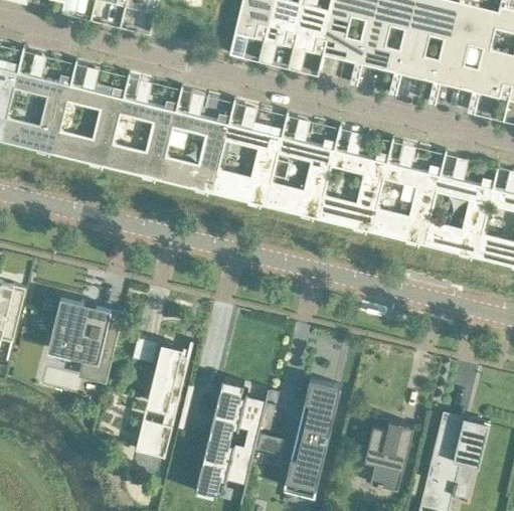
[(158,1),(158,0),(126,0),(124,8),(126,8),(146,13),(148,0),(155,0),(157,0),(158,1)]
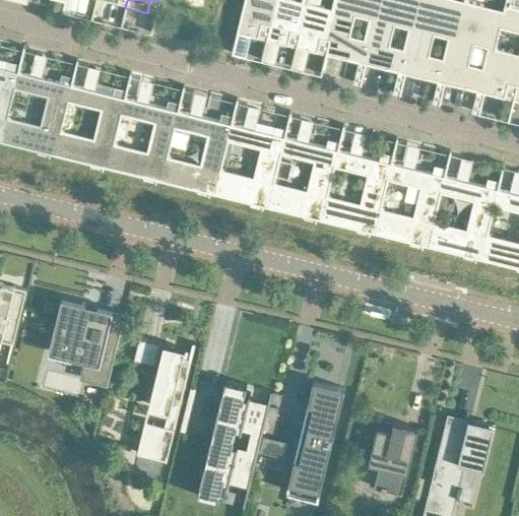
[(276,0),(244,0),(236,35),(238,36),(257,41),(261,25),(269,27),(276,0)]
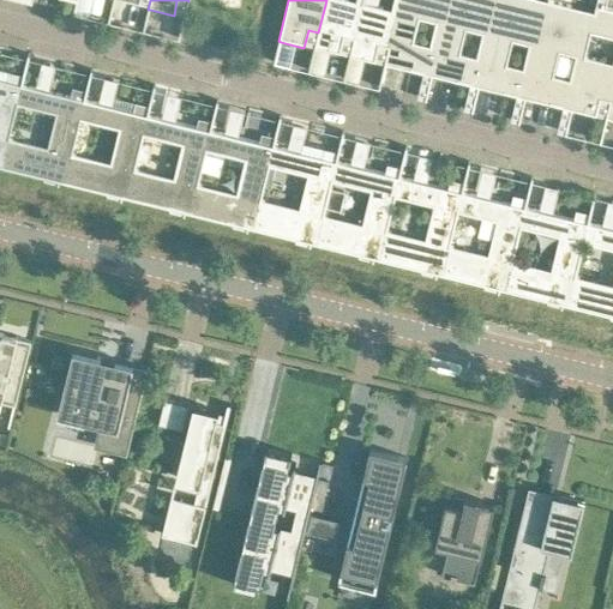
[(362,6),(364,0),(358,0),(356,5),(338,0),(326,0),(318,32),(313,50),(316,50),(340,56),(343,38),(353,41),(354,41),(362,6)]
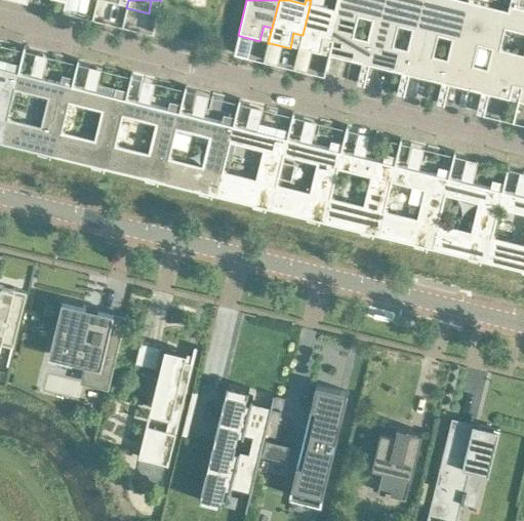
[(323,40),(331,42),(332,43),(343,0),(337,0),(334,11),(310,5),(303,35),(301,35),(297,50),(299,50),(320,55),(323,40)]
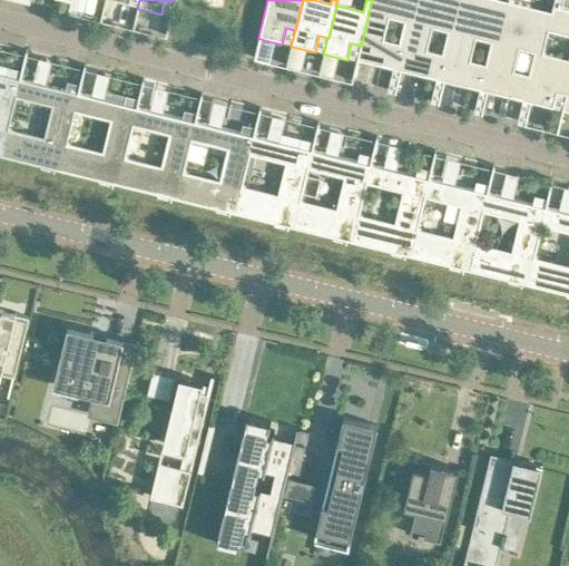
[(400,72),(400,74),(418,0),(372,0),(361,47),(360,46),(356,62),(357,62),(400,72)]
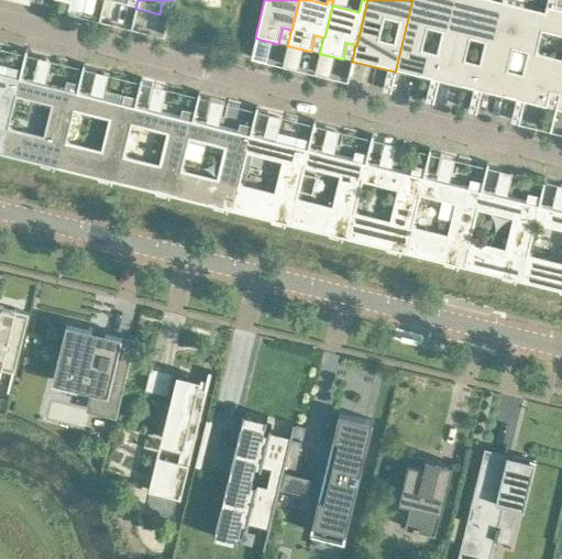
[(412,0),(395,73),(396,73),(437,83),(438,83),(458,0),(412,0)]
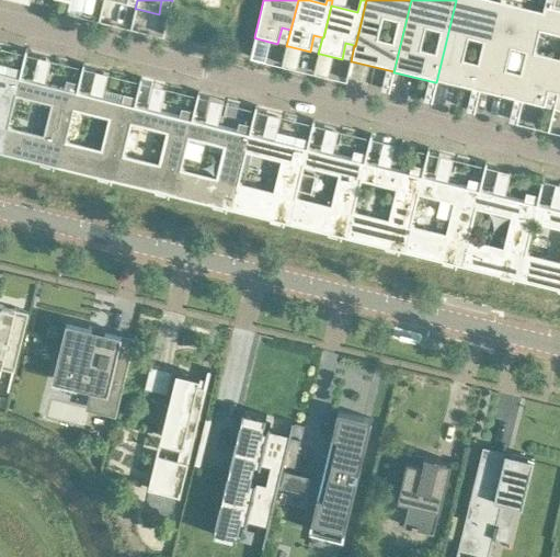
[(456,0),(436,82),(437,82),(454,87),(478,92),(479,93),(501,4),(484,0),(456,0)]
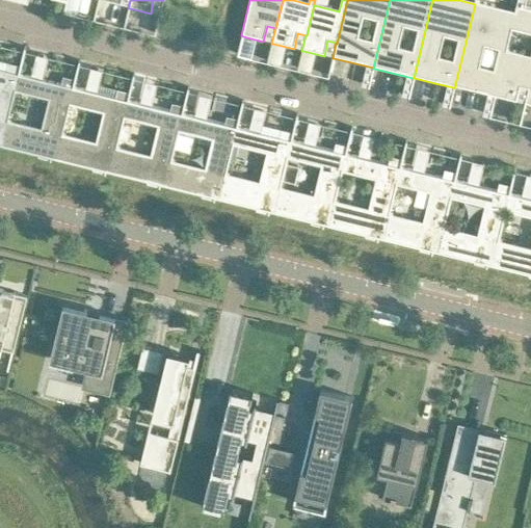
[(514,14),(510,30),(530,34),(530,56),(506,51),(495,98),(515,103),(520,88),(528,90),(530,78),(530,10),(524,9),(526,0),(516,0),(514,14)]
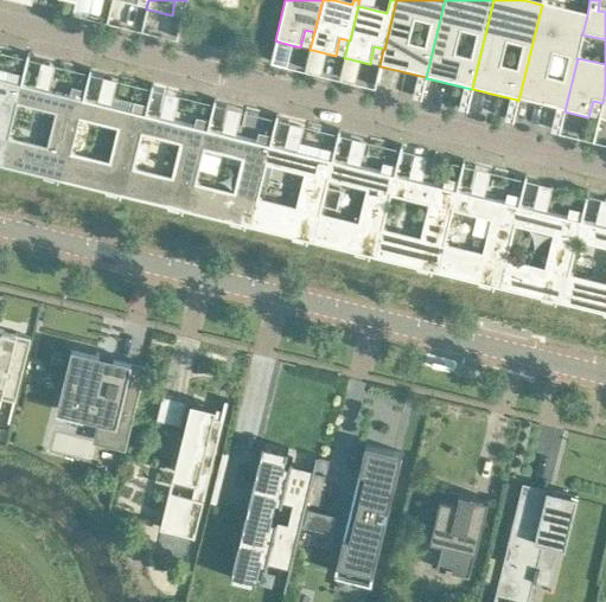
[(542,5),(518,101),(520,101),(563,111),(565,111),(578,58),(582,34),(587,15),(542,5)]
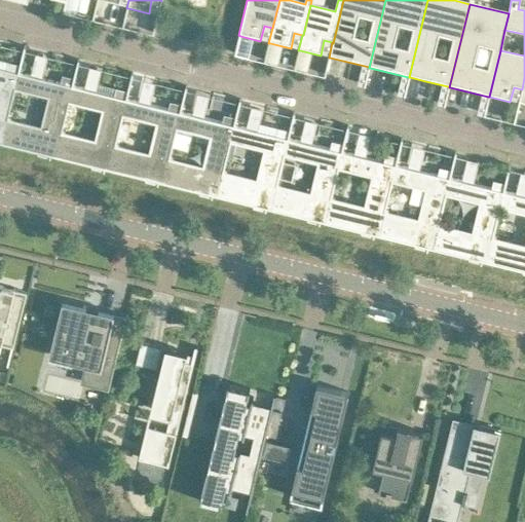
[(0,146),(1,146),(7,121),(14,91),(17,75),(19,76),(21,68),(19,68),(7,65),(5,73),(0,70),(0,146)]
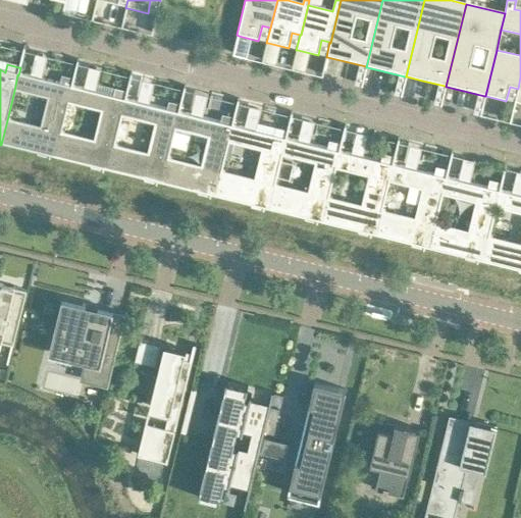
[(42,128),(7,120),(1,145),(37,154),(37,155),(48,158),(48,159),(49,159),(50,157),(54,158),(60,133),(67,104),(71,88),(73,81),(72,80),(61,78),(59,85),(18,75),(17,74),(14,91),(49,99),(42,128)]
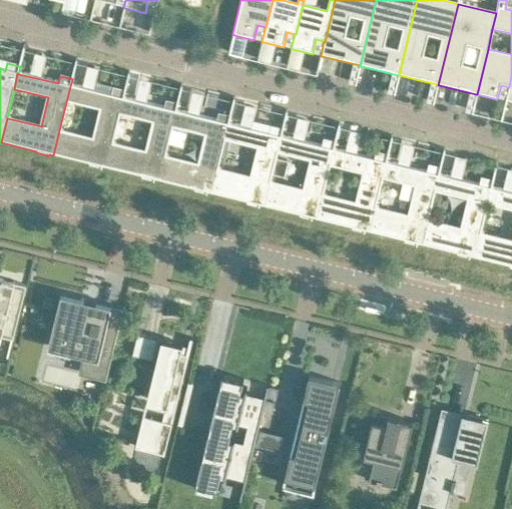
[(59,130),(53,155),(89,163),(88,165),(100,168),(100,169),(101,169),(102,167),(105,167),(111,143),(118,114),(122,99),(123,99),(125,92),(123,91),(112,88),(110,96),(70,86),(66,102),(100,110),(93,139),(59,130)]
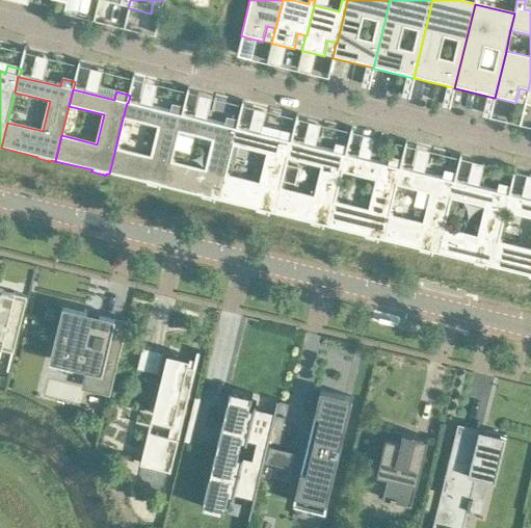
[(151,158),(115,149),(109,174),(147,183),(147,185),(158,188),(158,189),(159,189),(160,186),(164,187),(170,162),(178,132),(181,116),(182,116),(184,108),(183,108),(171,105),(169,113),(128,103),(127,103),(123,119),(158,128),(151,158)]
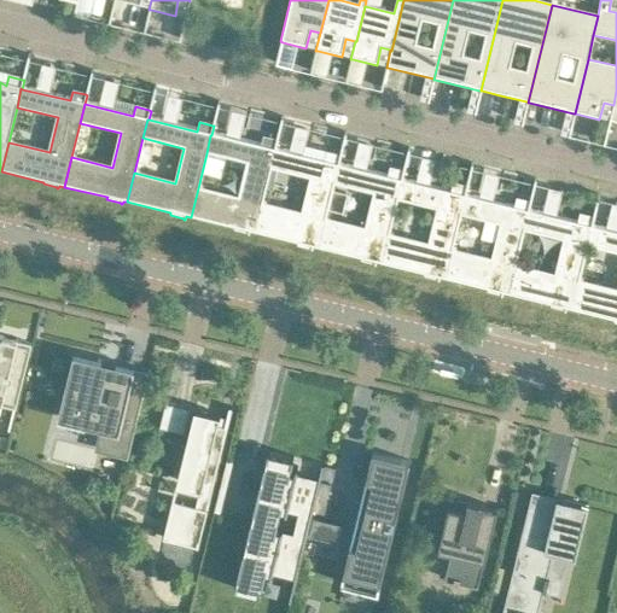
[(239,198),(198,188),(191,217),(233,228),(233,231),(248,233),(246,235),(249,235),(249,232),(254,233),(261,204),(269,169),(274,151),(275,151),(278,141),(275,141),(262,138),(260,147),(211,135),(210,135),(207,153),(248,164),(239,198)]
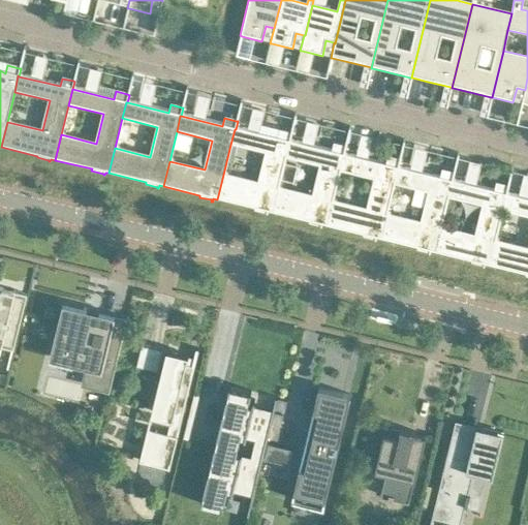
[(258,183),(223,175),(217,199),(254,209),(254,210),(266,213),(266,215),(267,215),(268,212),(272,213),(278,188),(285,158),(288,143),(289,143),(291,134),(290,134),(279,131),(277,140),(236,129),(235,129),(230,145),(266,153),(258,183)]
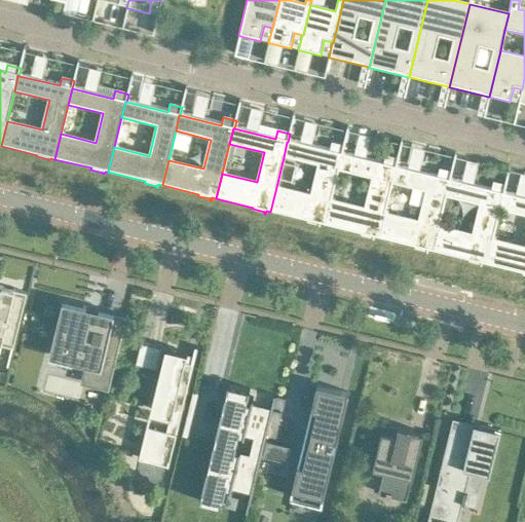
[(276,187),(270,212),(306,221),(306,222),(319,225),(317,226),(320,227),(320,224),(324,225),(330,200),(337,171),(341,154),(342,155),(344,147),(342,147),(331,144),(329,152),(288,142),(287,142),(284,157),(319,165),(311,195),(276,187)]
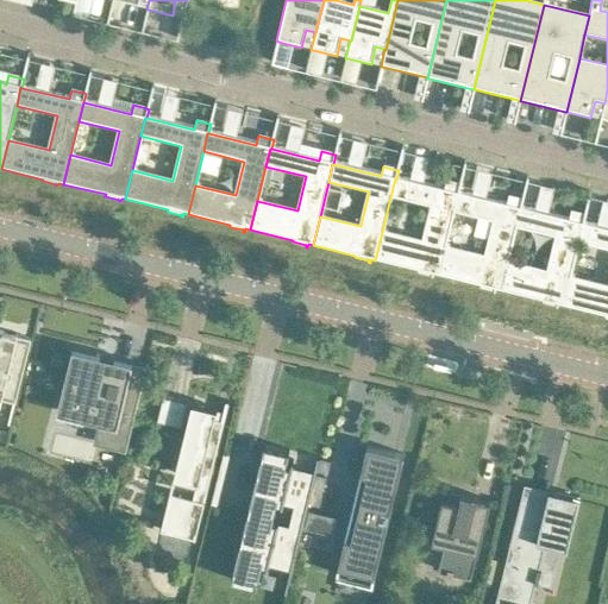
[(422,241),(382,232),(375,260),(418,270),(417,272),(431,276),(431,277),(432,277),(433,275),(438,276),(444,246),(452,213),(457,194),(458,194),(461,186),(458,184),(445,182),(443,190),(396,180),(395,178),(390,197),(431,207),(422,241)]
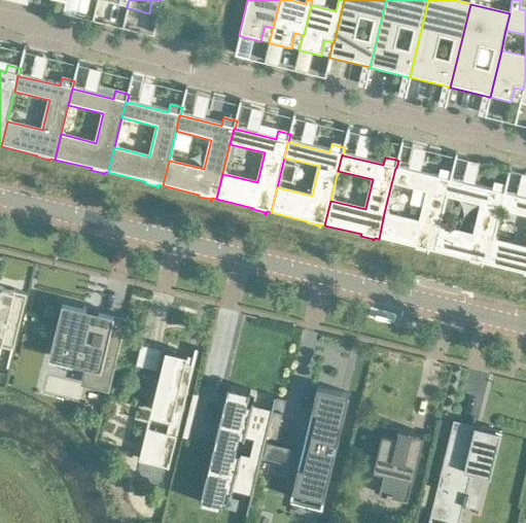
[(420,222),(384,213),(379,239),(415,247),(415,249),(426,252),(427,252),(426,253),(427,253),(428,251),(432,251),(439,227),(445,198),(446,198),(450,181),(452,174),(451,173),(440,171),(437,178),(426,176),(396,168),(395,168),(391,184),(427,193),(420,222)]
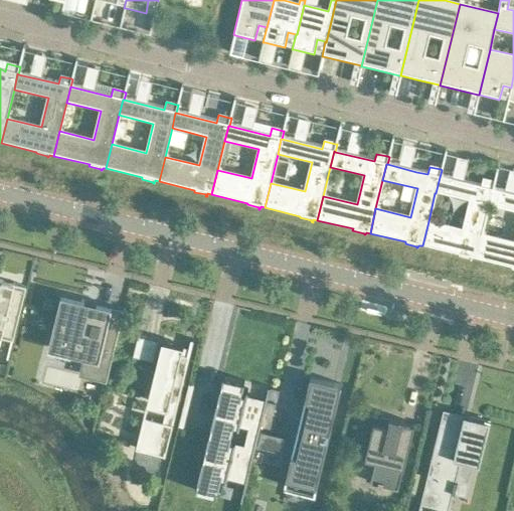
[(462,229),(429,221),(422,245),(459,254),(458,257),(470,260),(470,261),(471,261),(472,258),(475,259),(481,234),(488,206),(492,190),(493,190),(495,182),(493,182),(482,179),(480,187),(440,177),(436,193),(469,201),(462,229)]
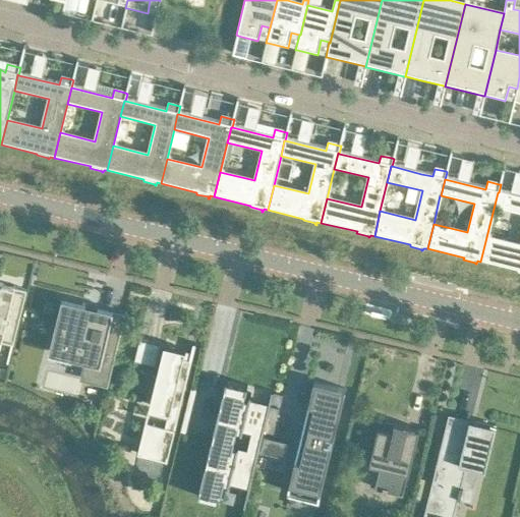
[(498,192),(494,209),(519,215),(519,245),(486,237),(480,262),(517,271),(517,273),(519,273),(519,197),(499,192),(498,192)]
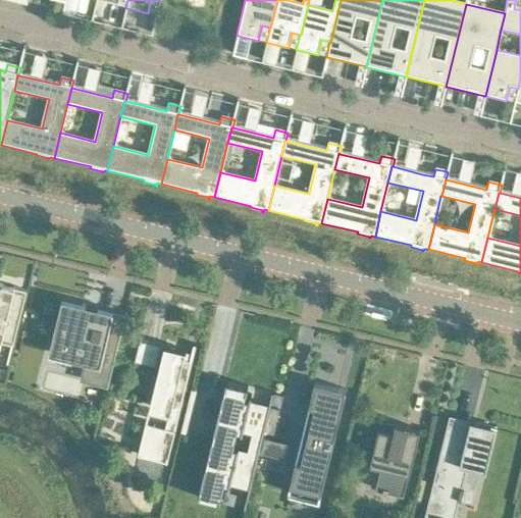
[(0,345),(11,347),(6,367),(7,367),(25,294),(0,287),(0,345)]
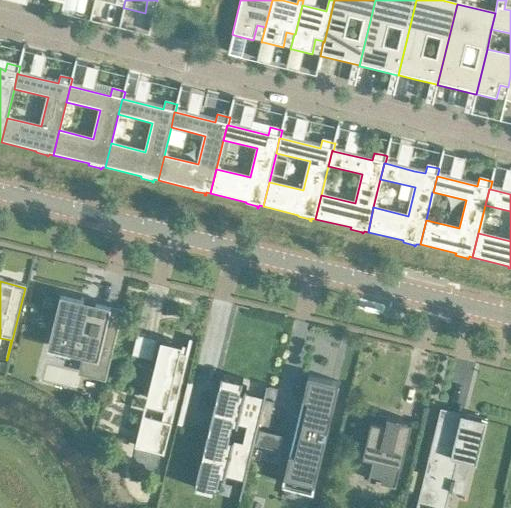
[(95,305),(94,308),(93,311),(81,309),(83,302),(60,296),(51,332),(47,348),(67,353),(67,354),(70,355),(95,360),(91,376),(106,380),(121,315),(109,312),(110,308),(95,305)]
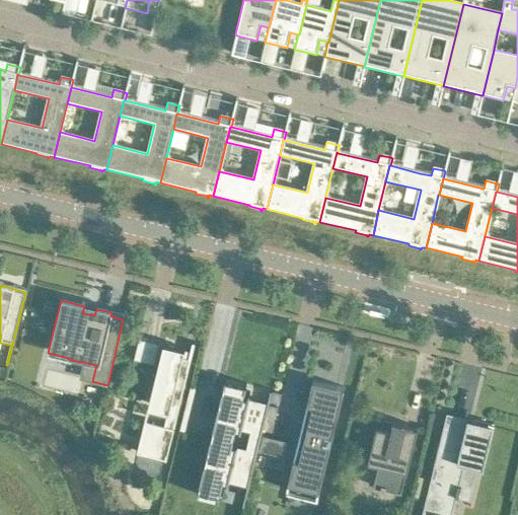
[(181,360),(183,352),(183,351),(162,346),(162,347),(155,377),(148,406),(167,411),(163,428),(152,425),(141,451),(164,457),(163,461),(165,462),(195,346),(192,345),(188,361),(181,360)]
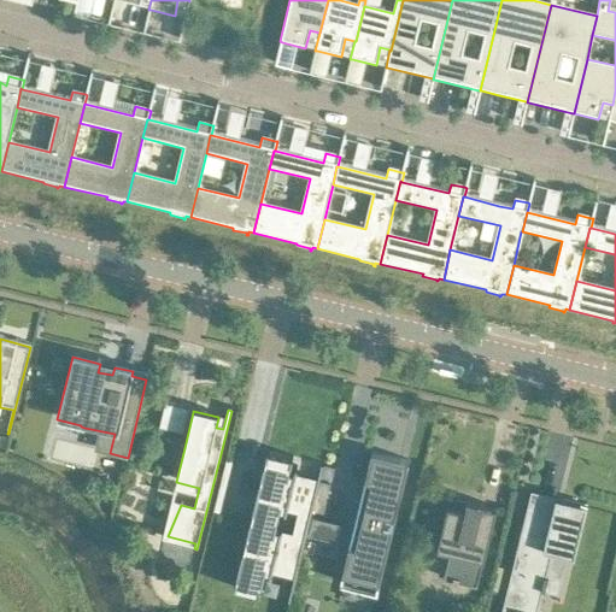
[(297,470),(294,469),(293,476),(288,475),(289,472),(288,472),(289,468),(291,468),(292,460),(291,459),(289,462),(268,455),(269,454),(267,454),(264,462),(265,462),(264,466),(263,466),(260,480),(260,484),(259,484),(252,513),(253,513),(251,524),(250,524),(246,535),(247,536),(246,541),(245,540),(245,543),(246,543),(242,554),(235,580),(236,580),(235,583),(233,592),(235,592),(235,590),(257,595),(257,598),(259,598),(260,590),(259,589),(260,586),(262,587),(264,574),(269,575),(268,577),(270,578),(271,576),(293,581),(287,605),(289,605),(322,468),(321,468),(317,482),(295,476),(297,470)]
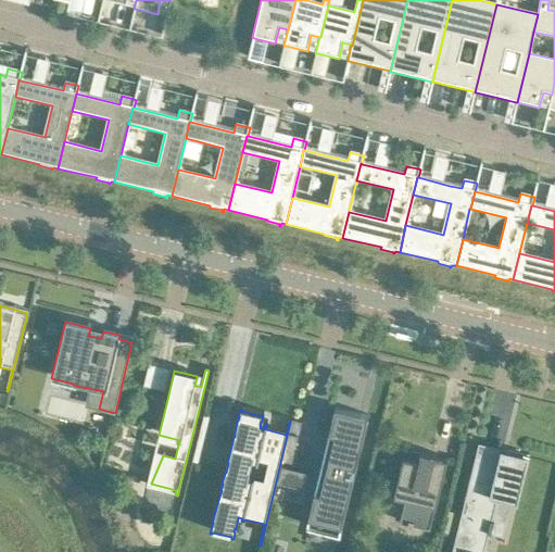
[(305,528),(339,537),(368,418),(333,410),(305,528)]
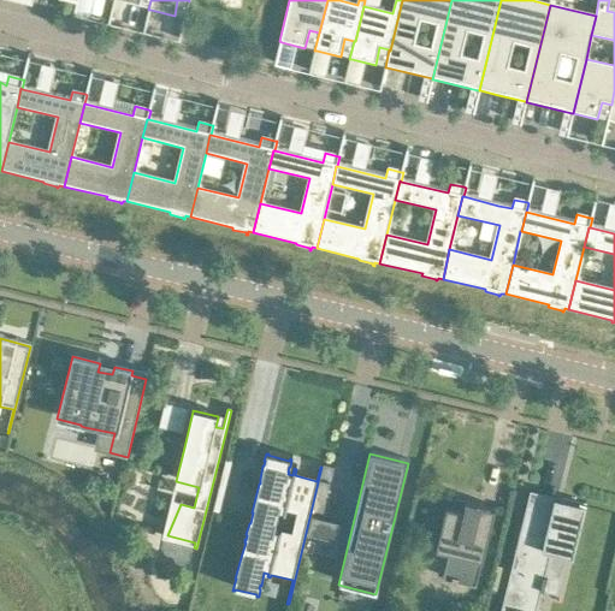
[(573,559),(584,511),(585,506),(530,492),(500,610),(536,610),(540,592),(543,592),(547,579),(544,577),(550,553),(551,552),(566,557),(573,559)]
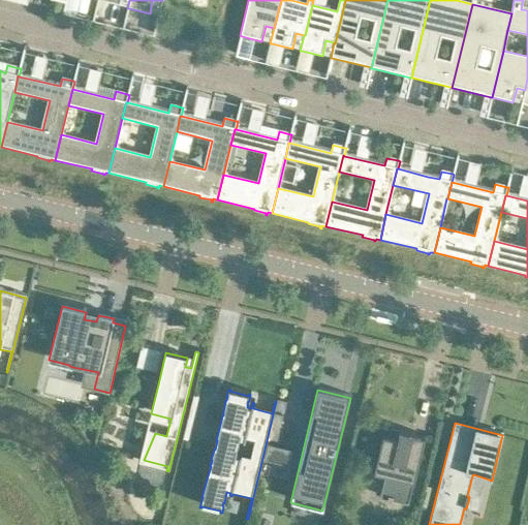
[(399,432),(400,433),(398,440),(383,436),(374,473),(384,476),(379,498),(387,499),(386,501),(392,502),(392,501),(408,504),(413,483),(414,484),(425,439),(413,436),(413,434),(404,432),(402,431),(399,431),(399,432)]
